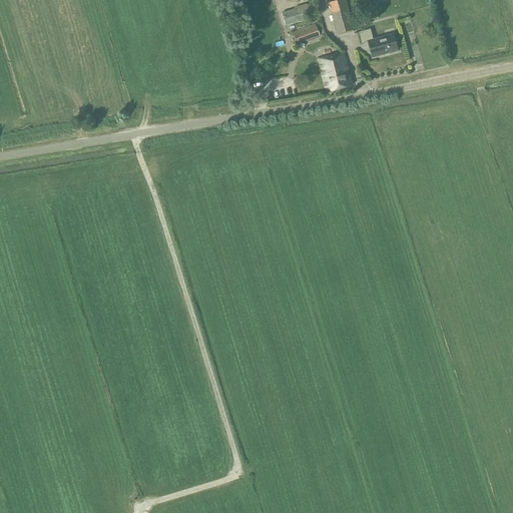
[(338,34),(353,30),(345,0),(340,0),(330,3),(338,34)]
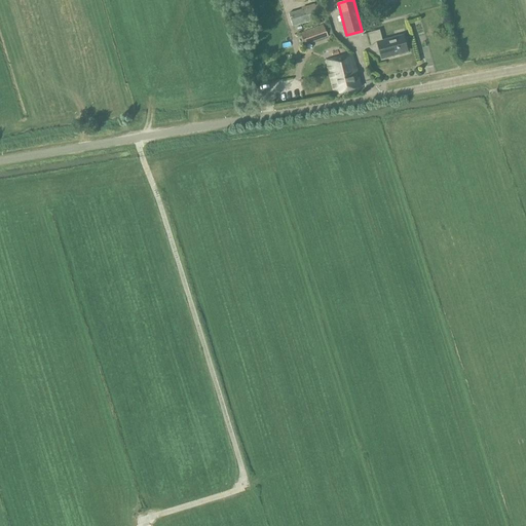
[(293,27),(323,17),(318,4),(289,13),(293,27)]
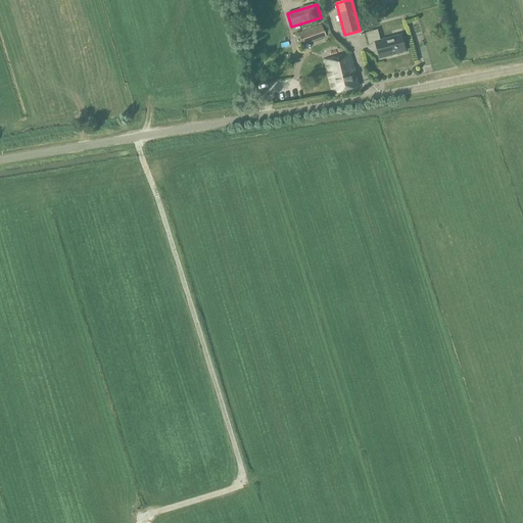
[(303,45),(326,37),(322,25),(298,33),(303,45)]
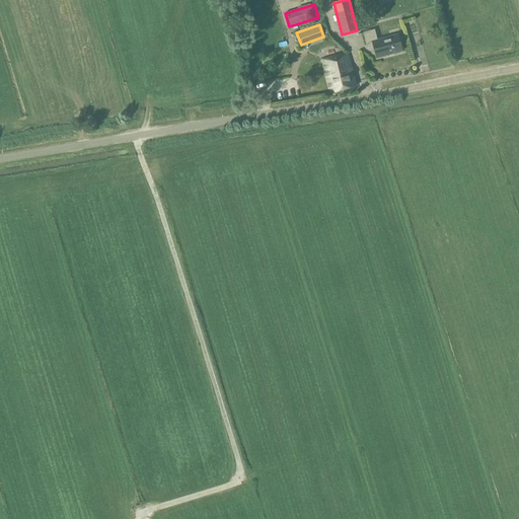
[(376,58),(401,51),(397,35),(377,41),(374,30),(363,33),(366,45),(373,44),(376,58)]
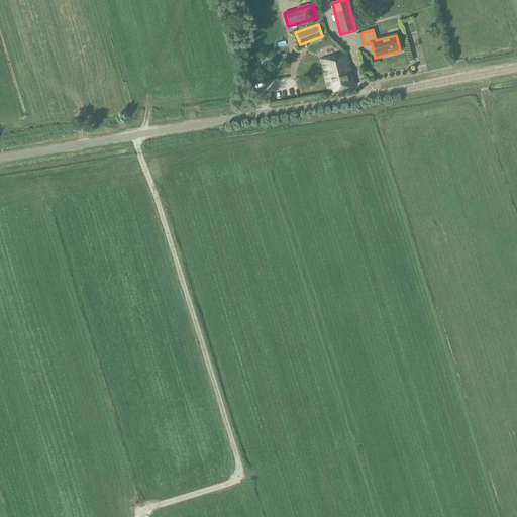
[(330,93),(354,86),(346,54),(321,60),(330,93)]
